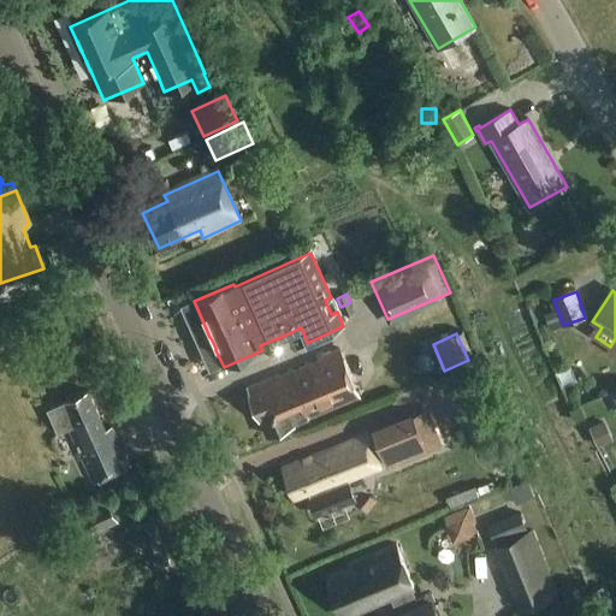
[(298,396),(308,419),(360,397),(355,389),(339,351),(330,355),(298,368),(308,391),(298,396)]
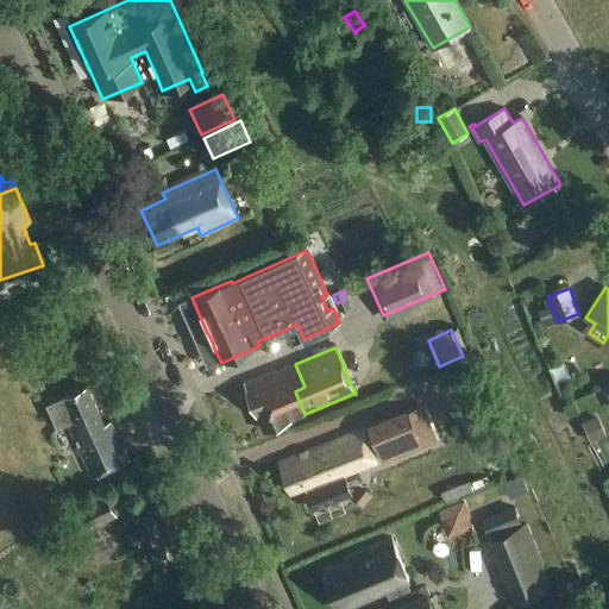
[(305,387),(295,364),(244,385),(264,433),(306,416),(305,414),(295,391),(305,387)]
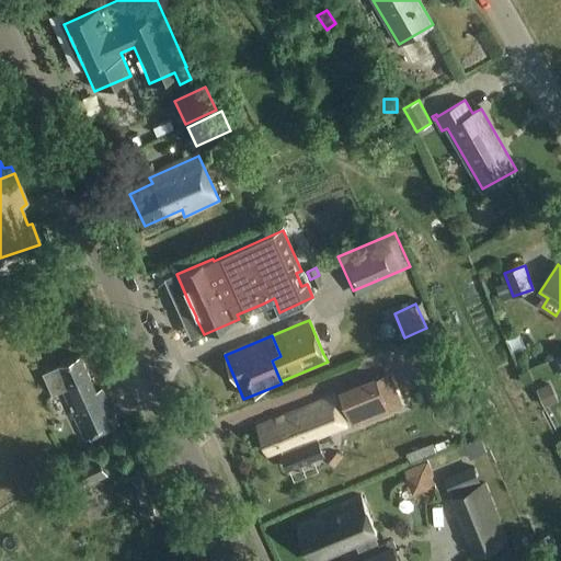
[(98,392),(81,357),(44,374),(54,396),(65,390),(87,441),(119,425),(103,389),(98,392)]
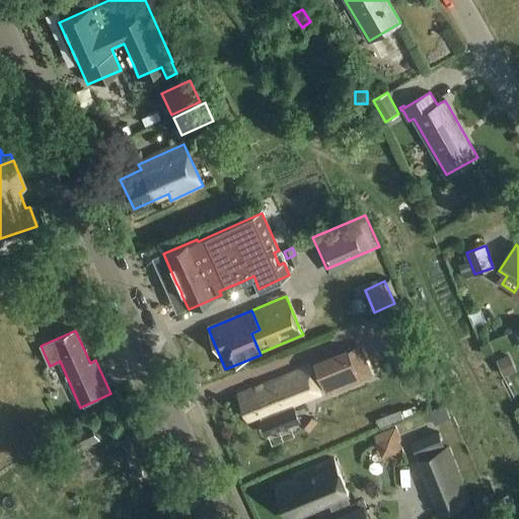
[(327,392),(339,388),(371,376),(360,347),(315,362),(327,392)]
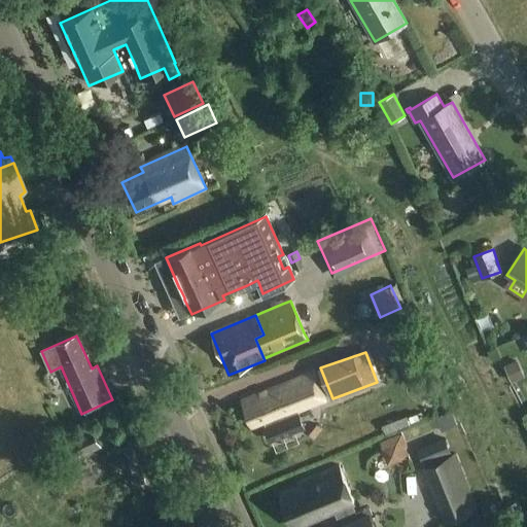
[(517,360),(504,366),(512,383),(524,377),(517,360)]
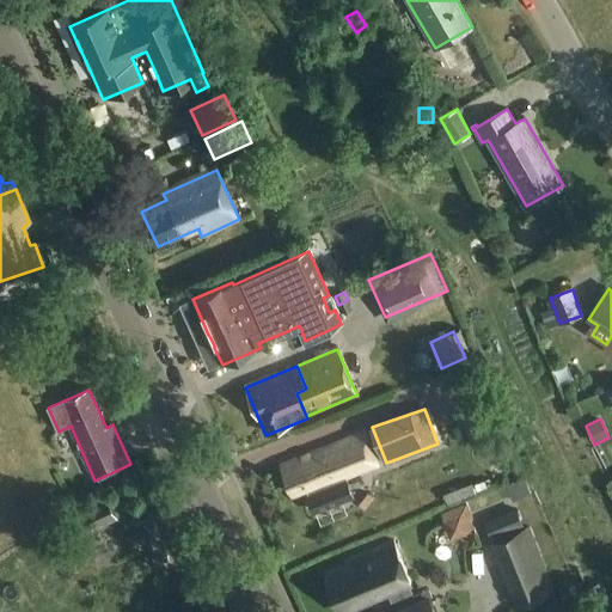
[(348,440),(287,464),(281,466),(293,494),(334,478),(336,482),(379,465),(366,433),(348,440)]
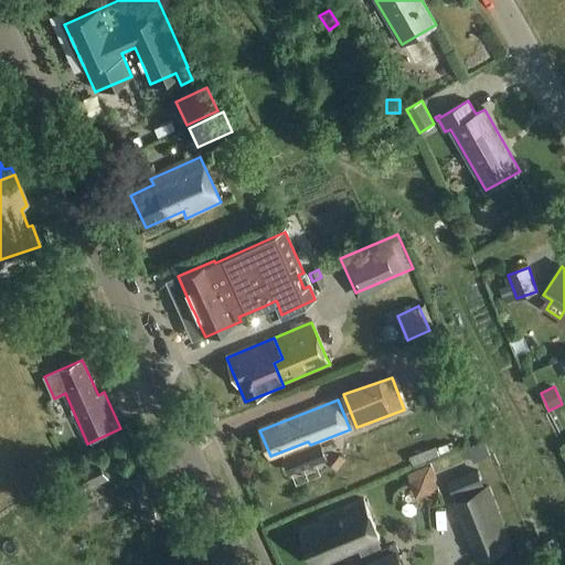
[(473,462),(490,457),(483,440),(468,447),(473,462)]
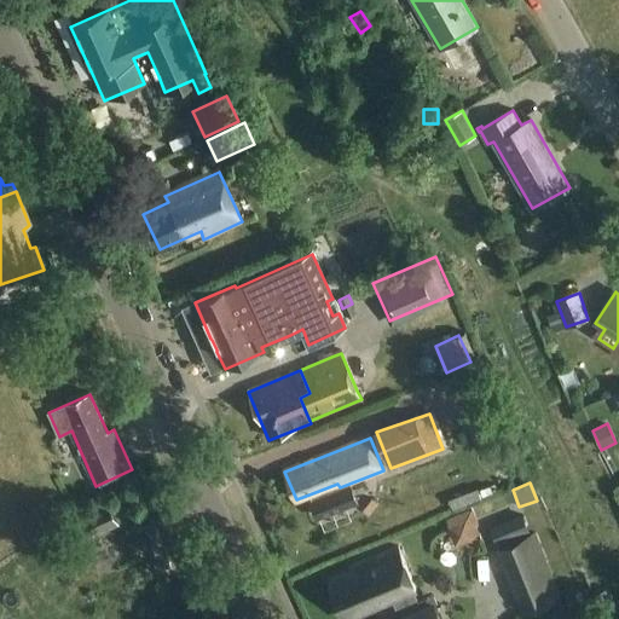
[(449,501),(452,509),(480,498),(476,490),(449,501)]
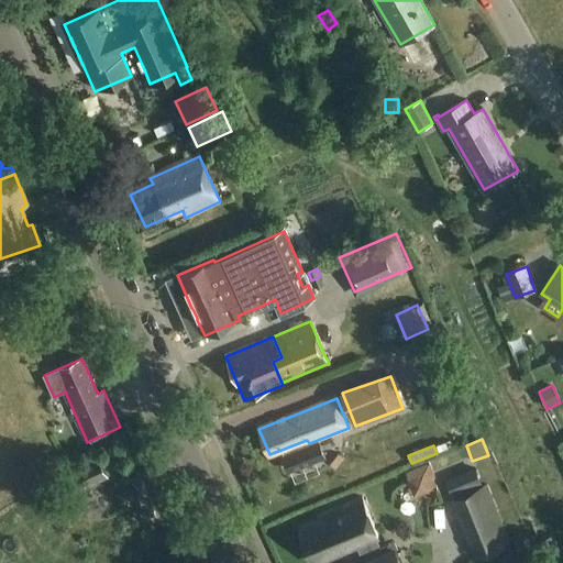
[(79,492),(109,478),(99,457),(69,471),(79,492)]
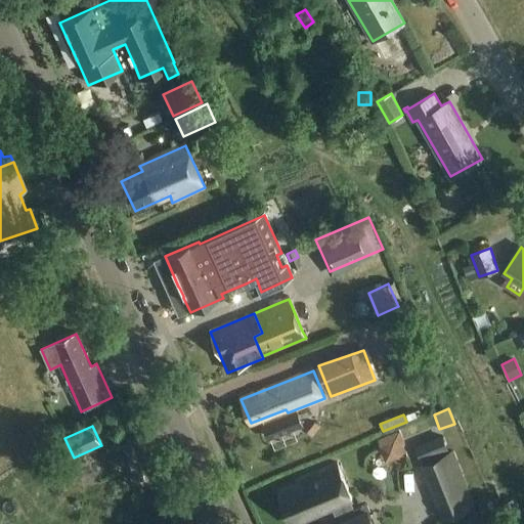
[(385,463),(403,455),(402,453),(406,452),(403,444),(405,444),(400,430),(377,439),(379,444),(379,445),(385,463)]
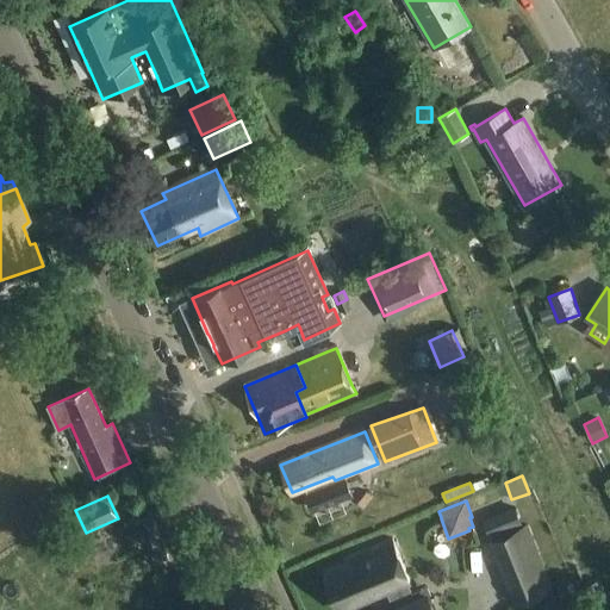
[(491,535),(521,524),(515,509),(485,521),(491,535)]
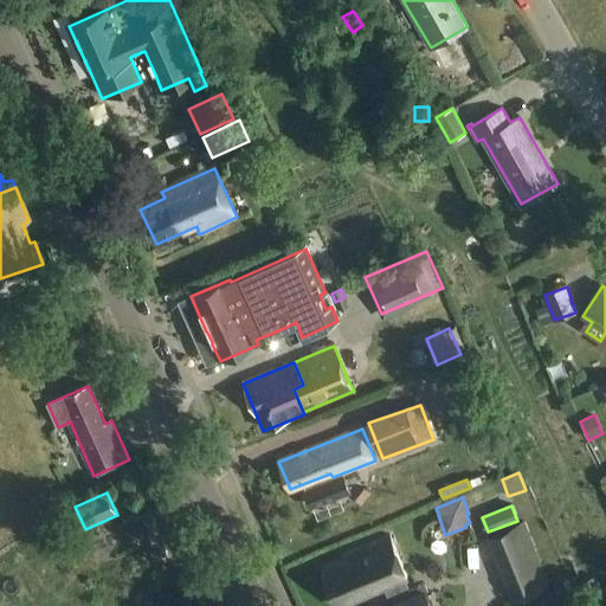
[(522,522),(487,536),(503,578),(539,563),(522,522)]
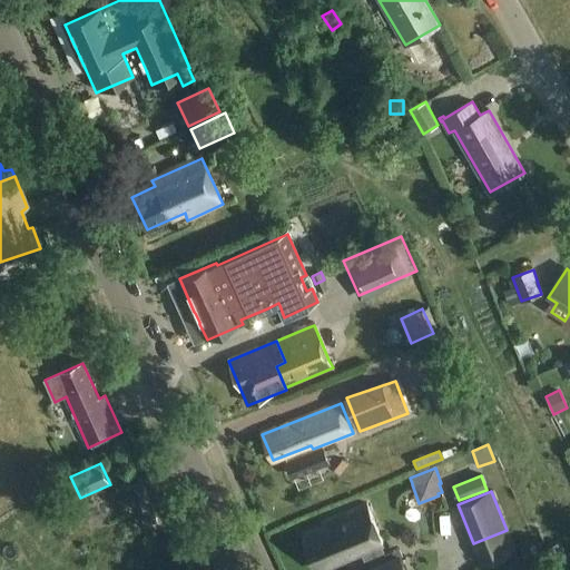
[(367,503),(347,512),(364,551),(370,568),(365,569),(408,569),(400,549),(385,556),(381,544),(384,543),(367,503)]
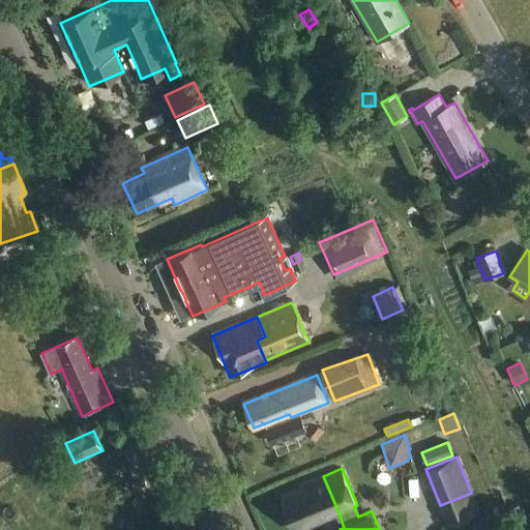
[(145,479),(142,470),(131,474),(136,483),(145,479)]
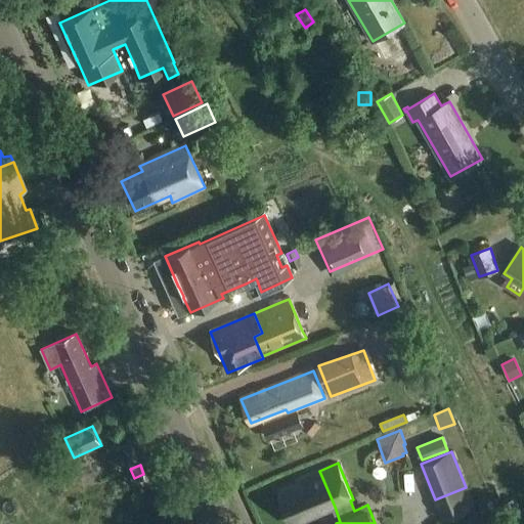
[(292,523),(335,507),(319,471),(296,480),(298,484),(278,491),(292,523)]
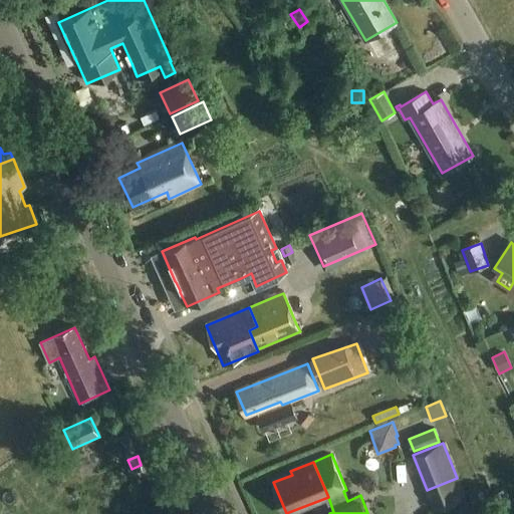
[(479,485),(468,490),(473,502),(484,497),(479,485)]
